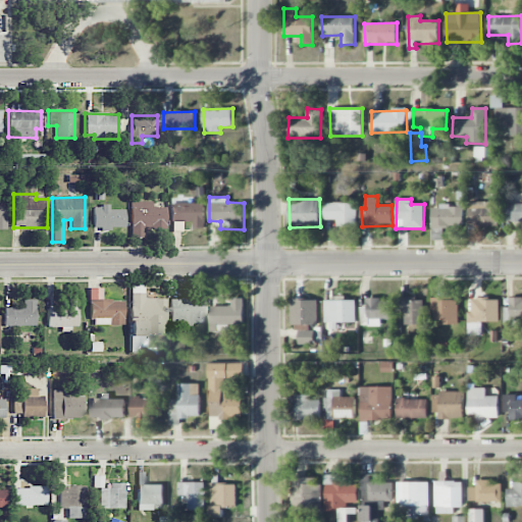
[(152,201),(131,201),(131,237),(153,236),(153,229),(166,229),(165,207),(152,207),(152,201)]
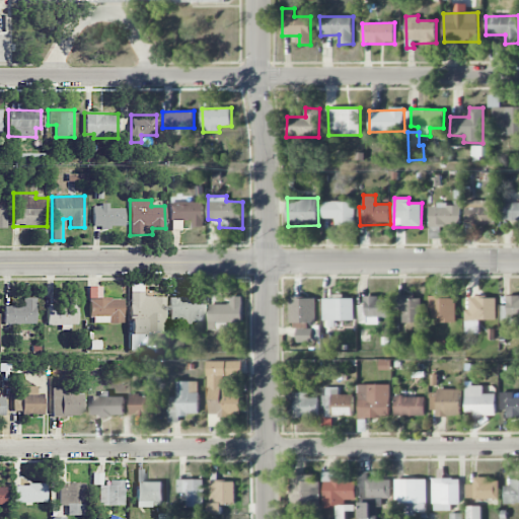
[(496,201),(467,200),(466,225),(495,225),(496,201)]
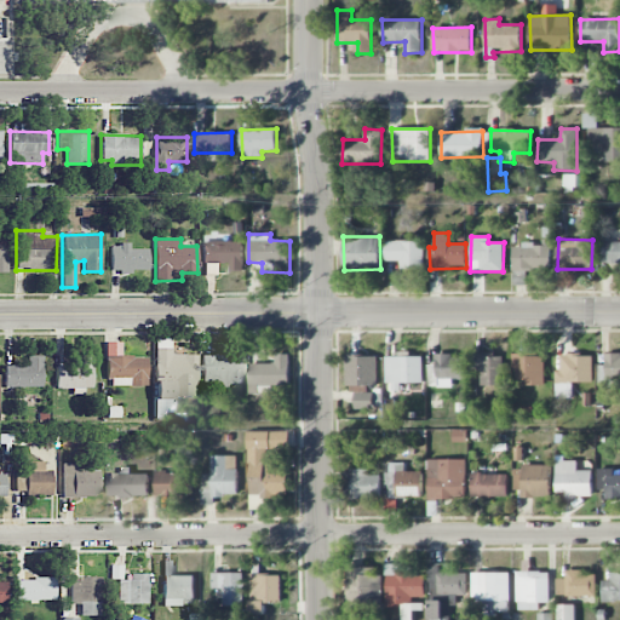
[(202,242),(204,273),(216,273),(216,263),(230,263),(230,271),(245,270),(244,241),(202,242)]
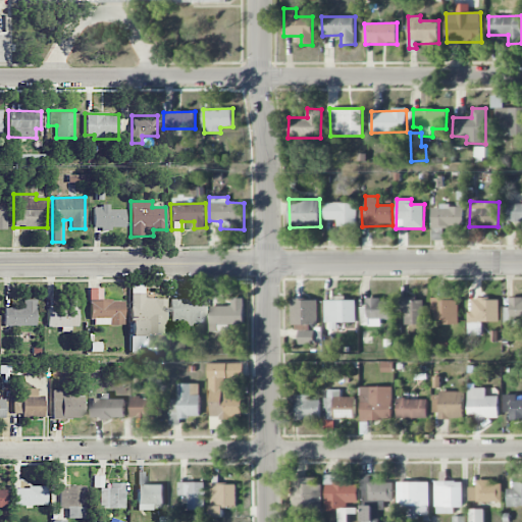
[(357,204),(324,203),(324,219),(337,219),(336,226),(356,227),(357,204)]
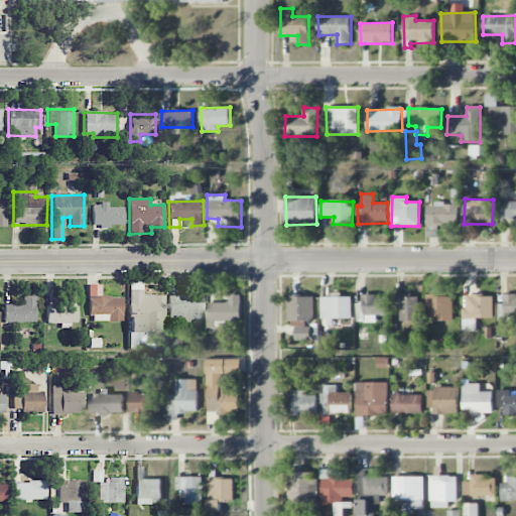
[(515,219),(515,201),(498,201),(497,218),(515,219)]
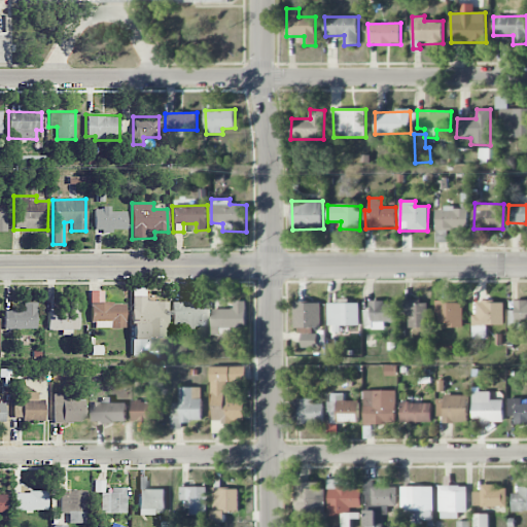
[(126,211),(110,211),(110,207),(93,208),(94,231),(126,231),(126,211)]
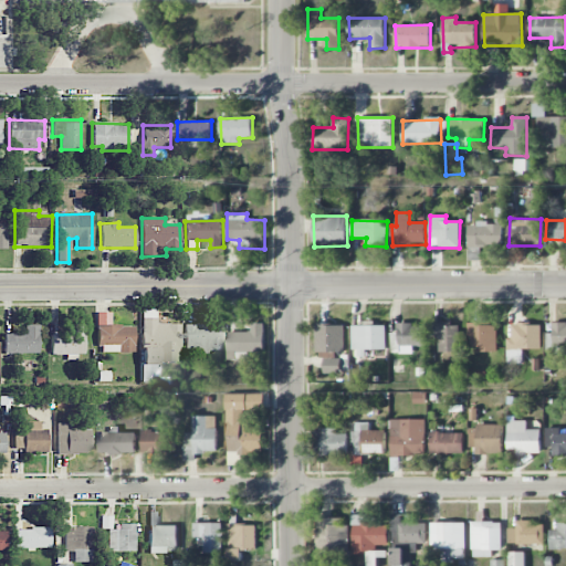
[(503,245),(503,223),(469,223),(469,260),(481,260),(481,245),(503,245)]
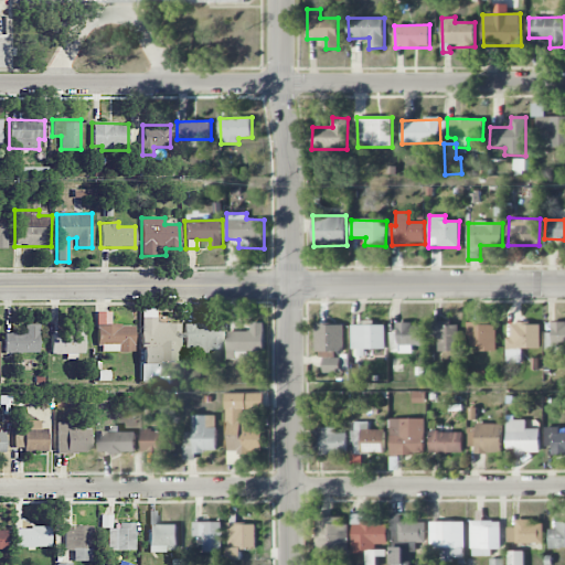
[(135,324),(110,324),(110,311),(98,311),(97,351),(134,351),(135,324)]
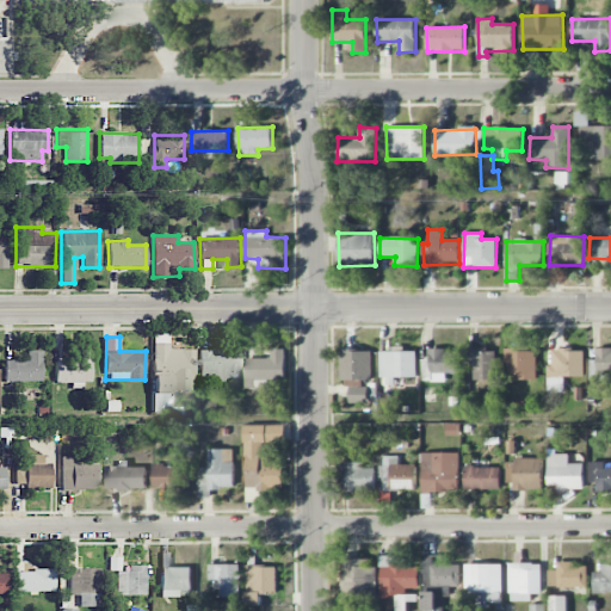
[(195,350),(168,349),(168,344),(154,343),(152,409),(174,411),(176,390),(195,390),(195,350)]
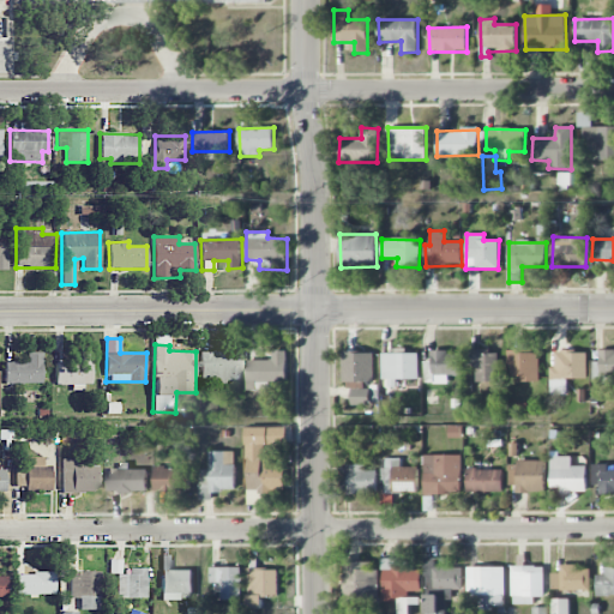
[(287,381),(287,350),(272,351),(272,360),(246,360),(247,391),(257,391),(257,381),(287,381)]
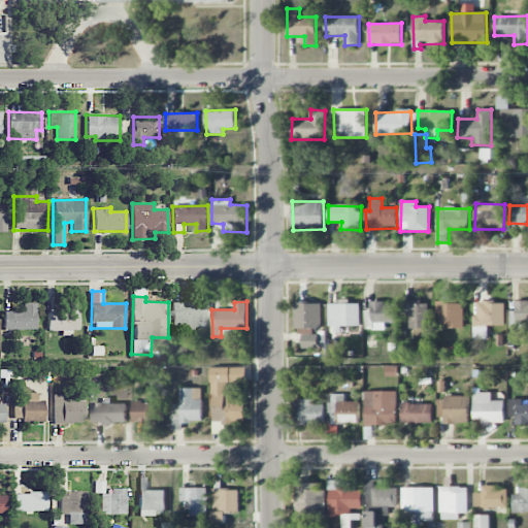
[(428,301),(401,301),(401,316),(409,316),(409,329),(429,328),(428,301)]
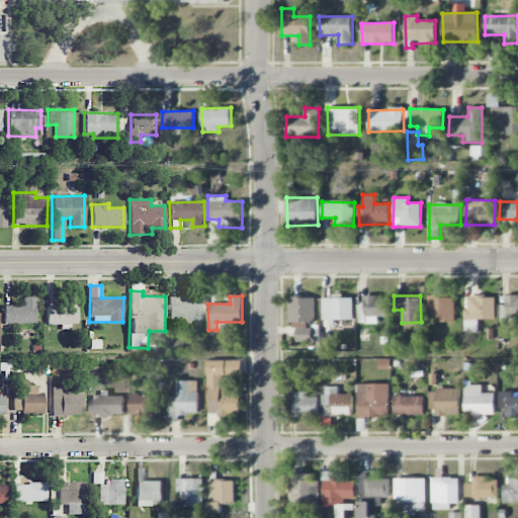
[(454,295),(429,296),(429,322),(455,321),(454,295)]
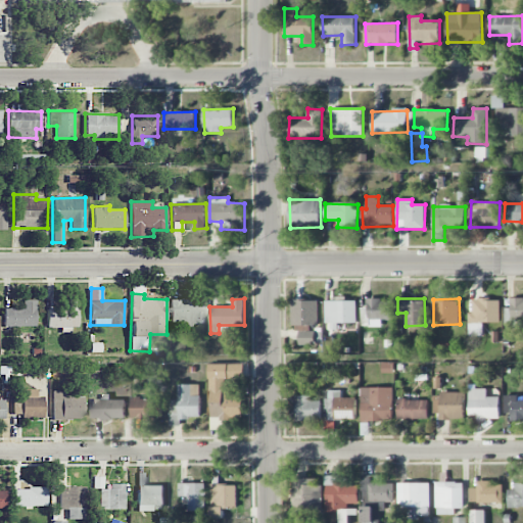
[(522,317),(522,298),(511,299),(511,308),(506,307),(505,326),(522,327),(522,318),(522,317)]
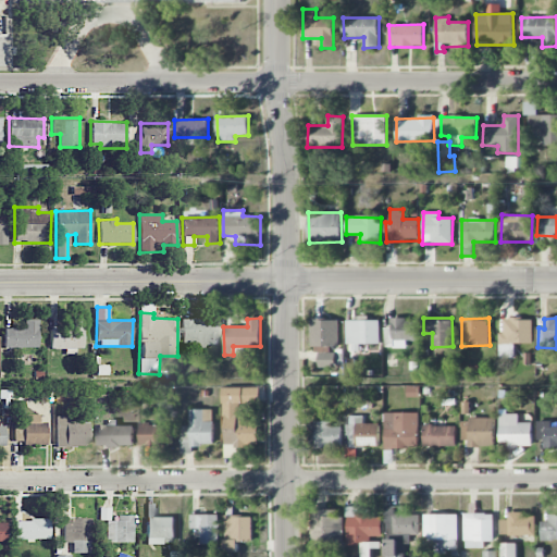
[(83,351),(84,319),(69,319),(67,327),(50,327),(50,348),(65,349),(65,350),(83,351)]
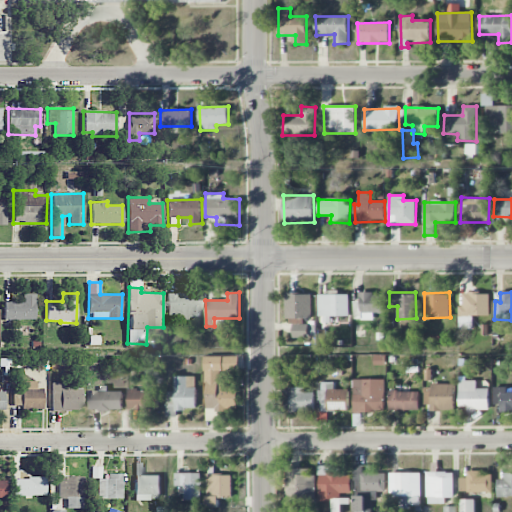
[(200,293),(166,294),(167,320),(201,319),(200,293)]
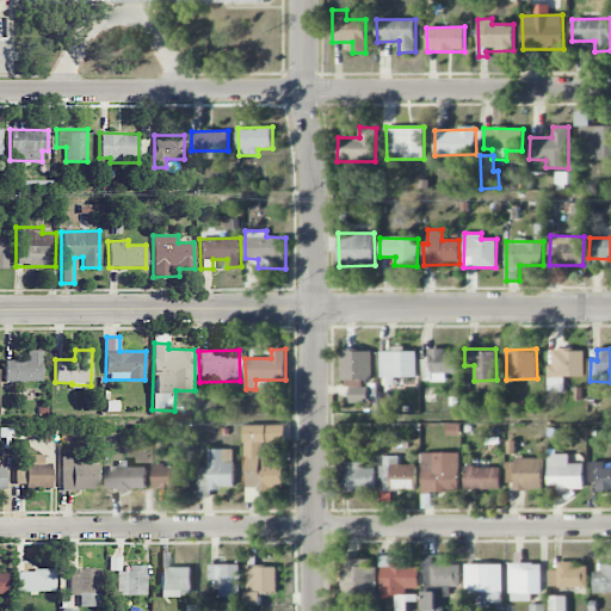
[(458,350),(430,350),(430,359),(423,359),(423,382),(445,381),(445,374),(458,374),(458,350)]
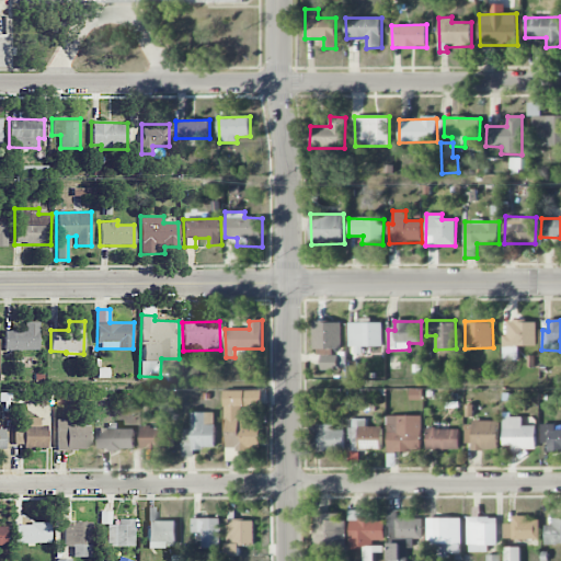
[(518,346),(537,346),(537,321),(507,321),(507,336),(504,336),(504,361),(518,361),(518,346)]
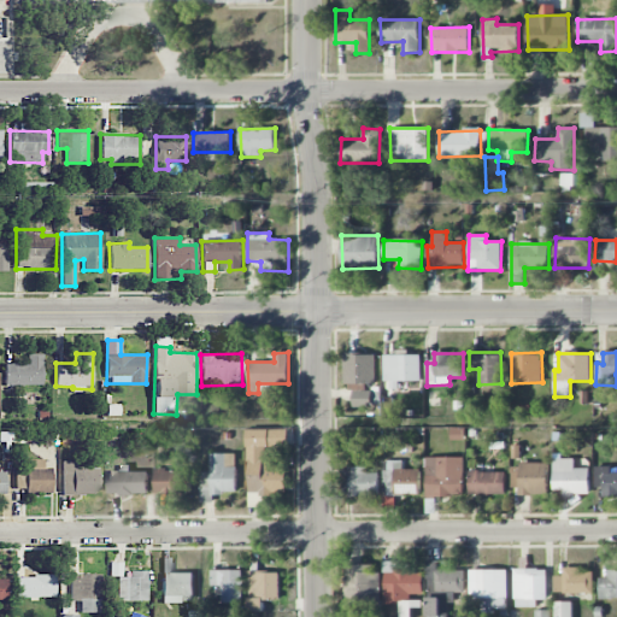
[(42,354),(27,354),(27,364),(5,363),(5,385),(42,386),(42,354)]
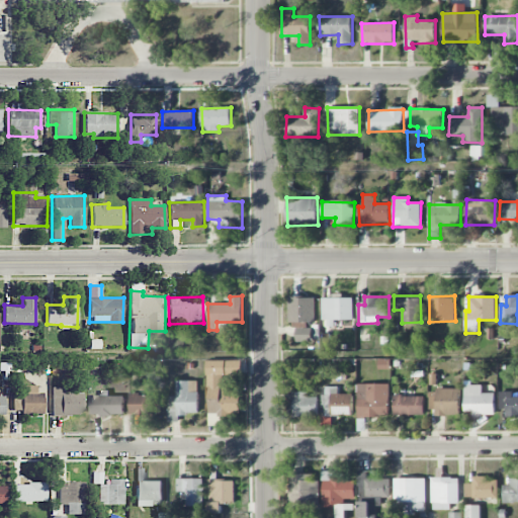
[(316,297),(289,297),(288,323),(316,323),(316,297)]
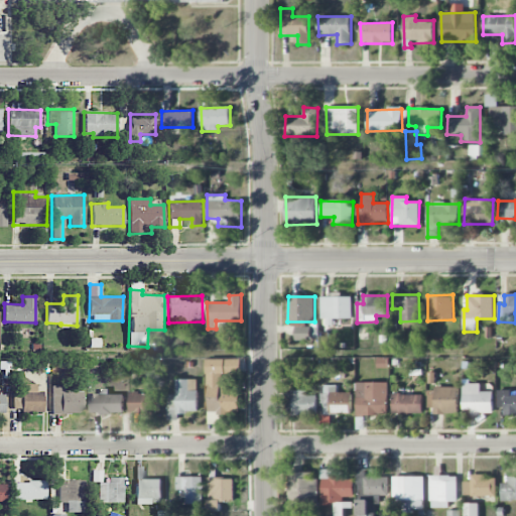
[(352,297),(323,297),(323,326),(334,326),(334,318),(352,318),(352,297)]
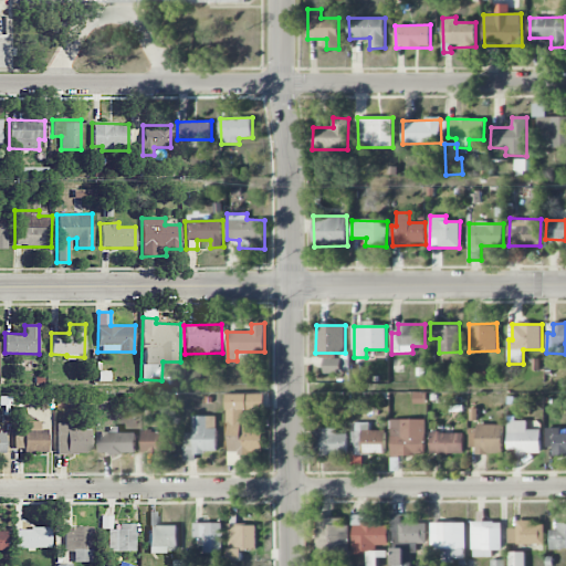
[(228,453),(263,452),(263,428),(247,428),(247,410),(265,410),(265,394),(227,394),(228,453)]
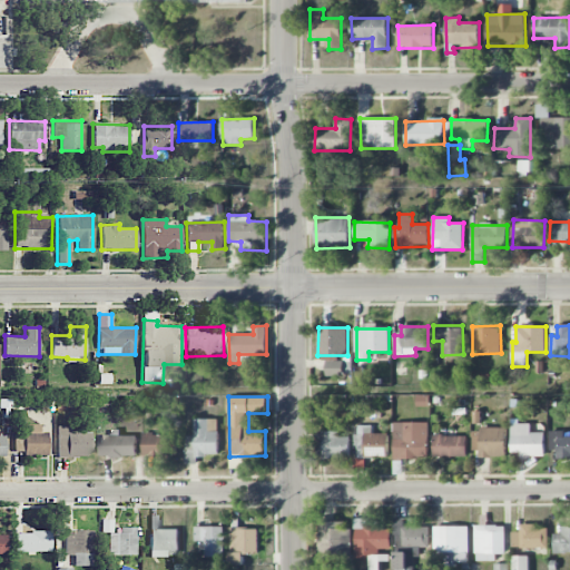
[(186,464),(197,463),(197,455),(219,455),(218,419),(194,420),(195,435),(186,436),(186,464)]
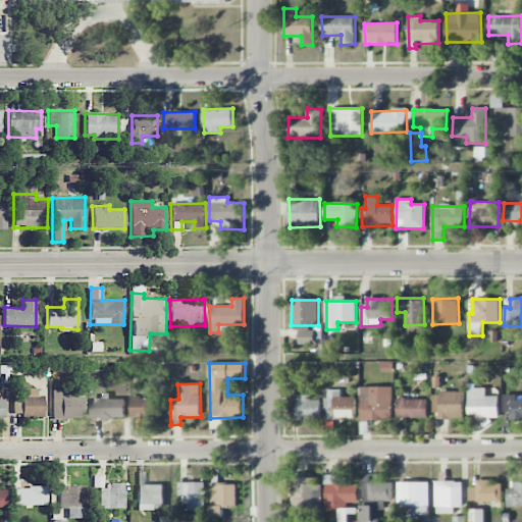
[(393,386),(360,387),(361,420),(393,420),(393,386)]
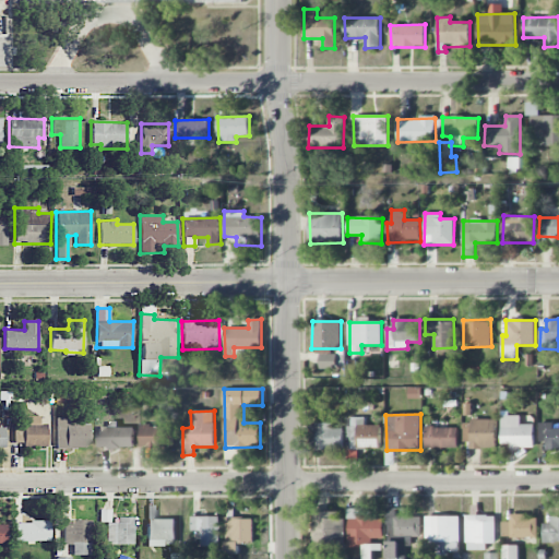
[(521,416),(502,415),(501,443),(513,443),(513,448),(534,449),(535,425),(521,424),(521,416)]
